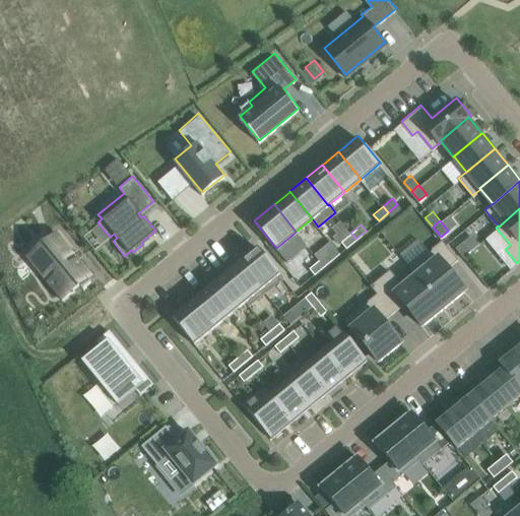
[(59,232),(27,254),(60,298),(90,275),(59,232)]
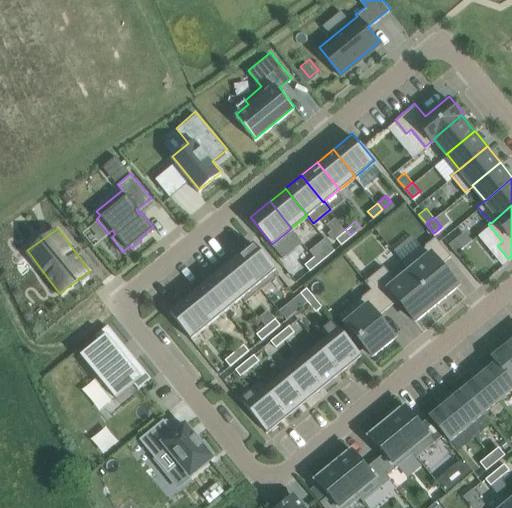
[(341,243),(350,235),(345,229),(336,236),(341,243)]
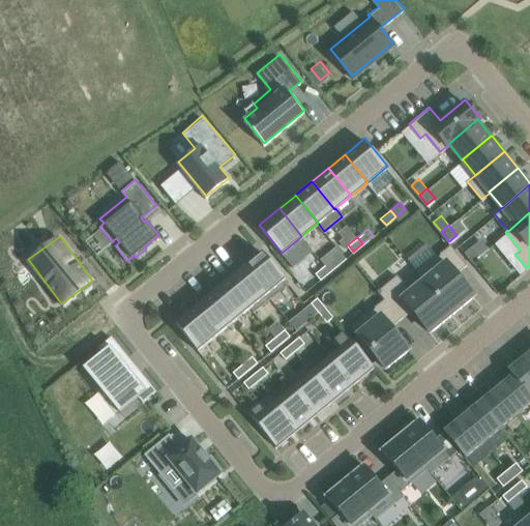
[(450,242),(417,270),(423,278),(452,312),(474,294),(457,272),(467,263),(450,242)]
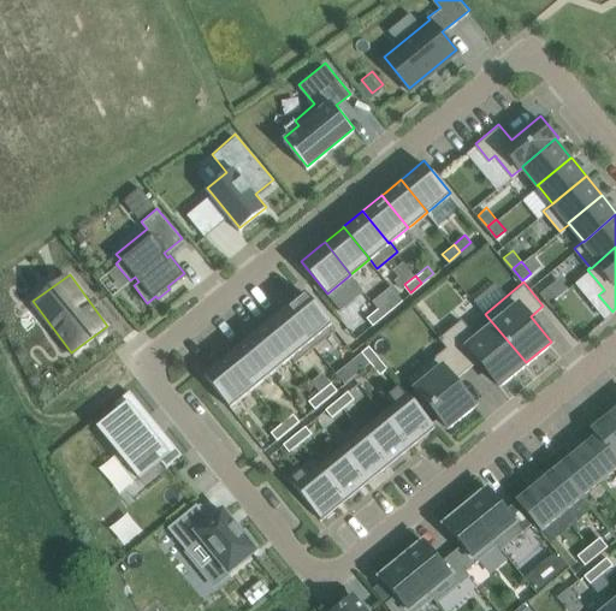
[(539,291),(549,302),(558,295),(549,284),(539,291)]
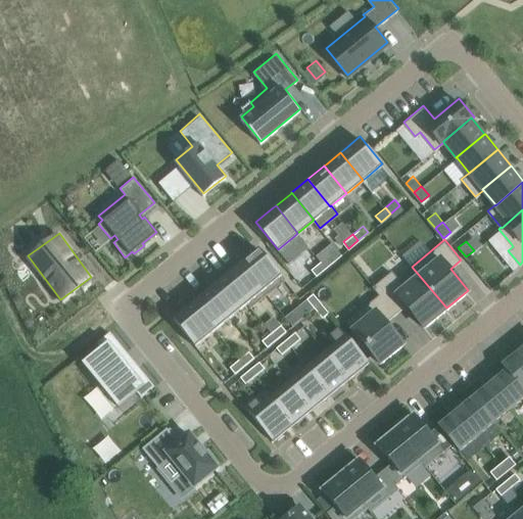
[(241,262),(267,292),(284,279),(281,275),(258,247),(241,262)]
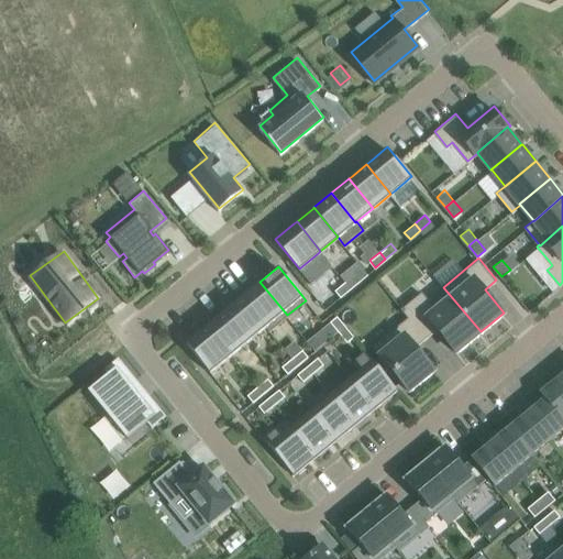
[(355,272),(345,280),(351,287),(361,278),(355,272)]
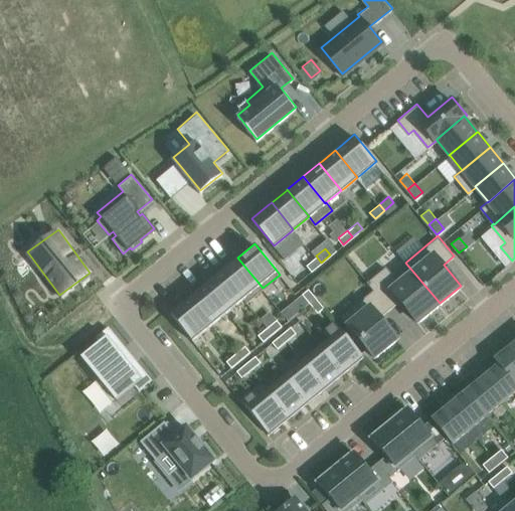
[(311,270),(321,263),(316,256),(306,264),(311,270)]
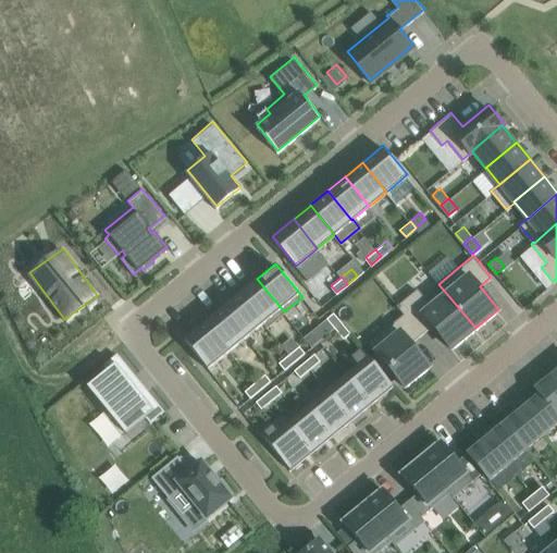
[(257,279),(239,293),(263,321),(262,322),(267,327),(267,326),(284,311),(257,279)]
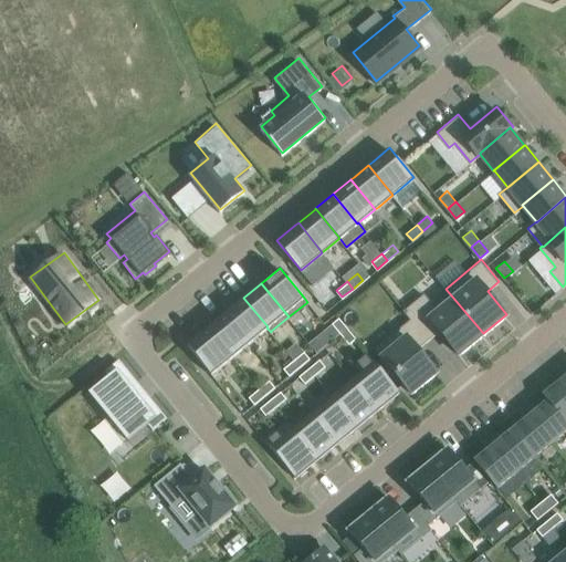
[(425,291),(404,309),(410,318),(410,316),(428,339),(440,329),(459,352),(482,334),(483,333),(452,297),(438,309),(425,291)]
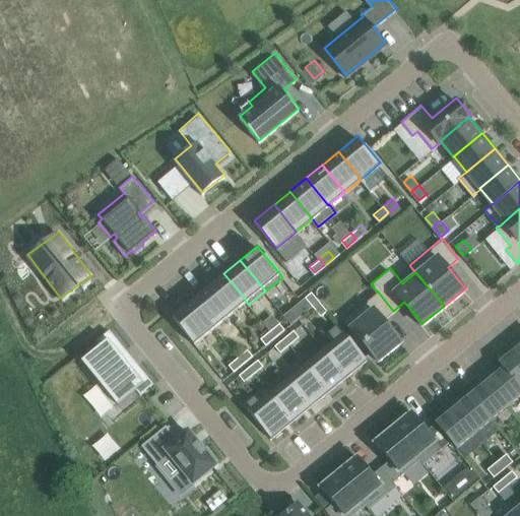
[(222,273),(207,286),(230,313),(245,301),(246,300),(223,273),(222,273)]
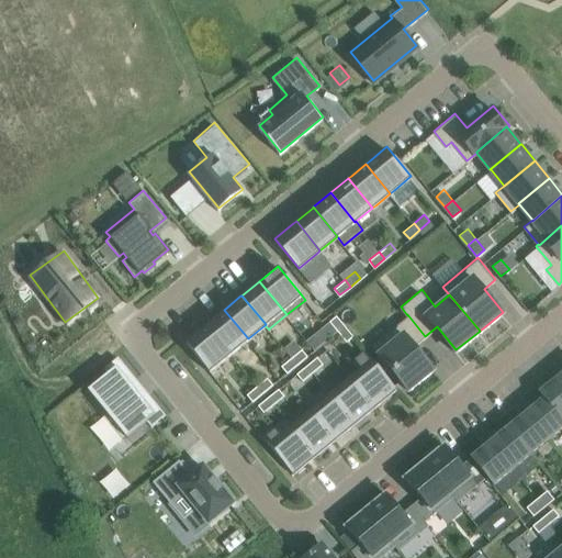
[(223,311),(206,324),(231,353),(247,341),(248,338),(224,310),(223,311)]
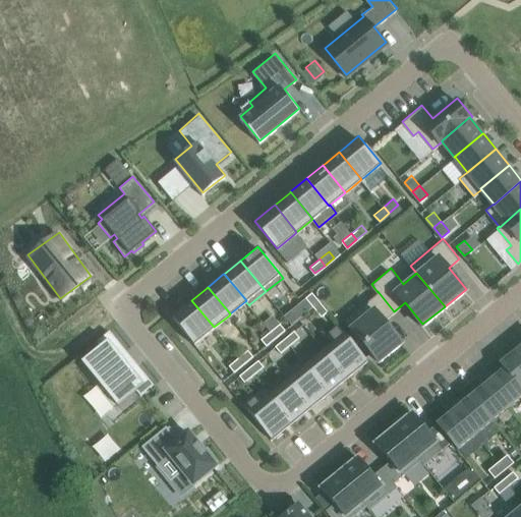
[(313,305),(320,300),(311,290),(305,296),(313,305)]
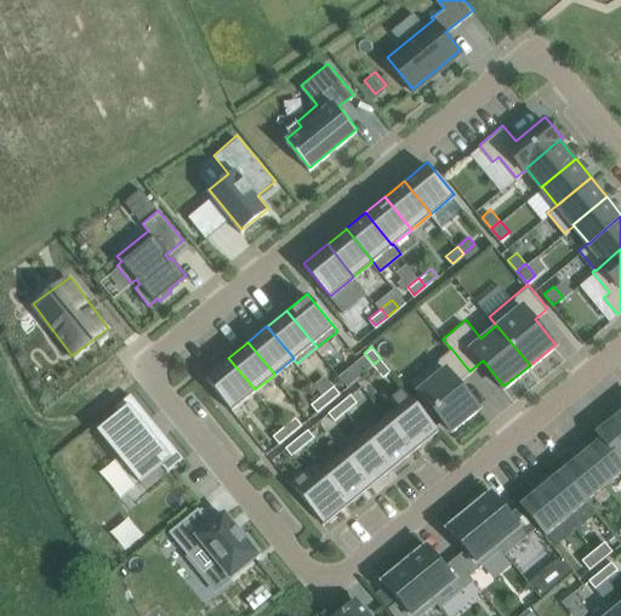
[(450,348),(411,380),(453,428),(479,406),(457,381),(469,371),(450,347),(450,348)]
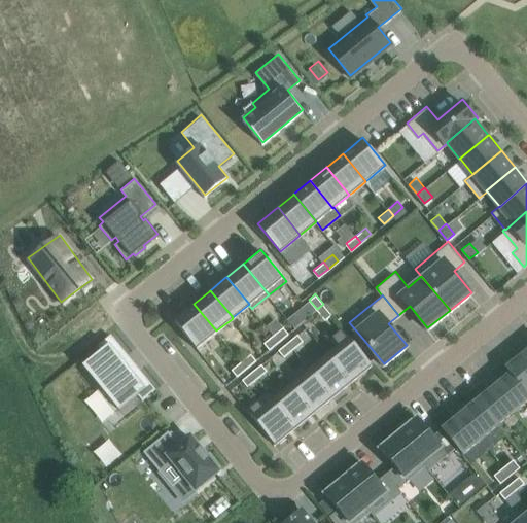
[(191,306),(174,320),(197,347),(214,333),(216,330),(194,304),(191,306)]
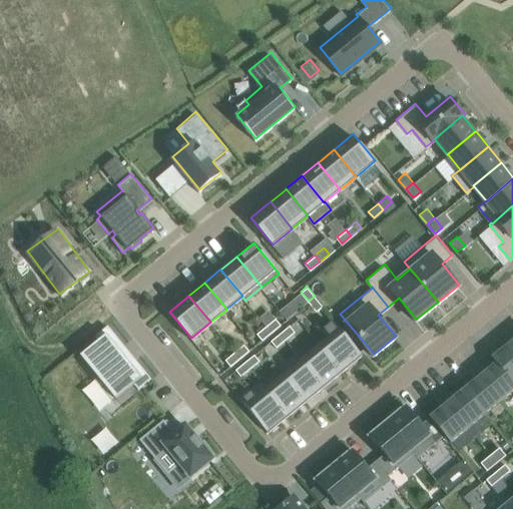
[(315,296),(309,301),(317,310),(323,305),(315,296)]
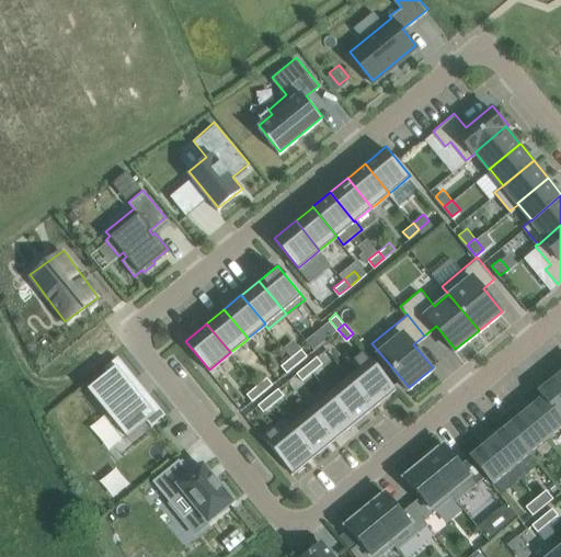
[(290,355),(297,362),(307,353),(301,347),(290,355)]
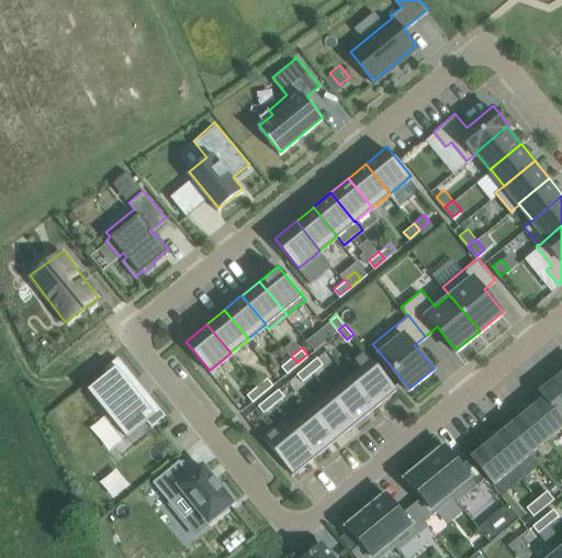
[(360,369),(350,377),(374,406),(397,388),(366,349),(353,359),(360,369)]
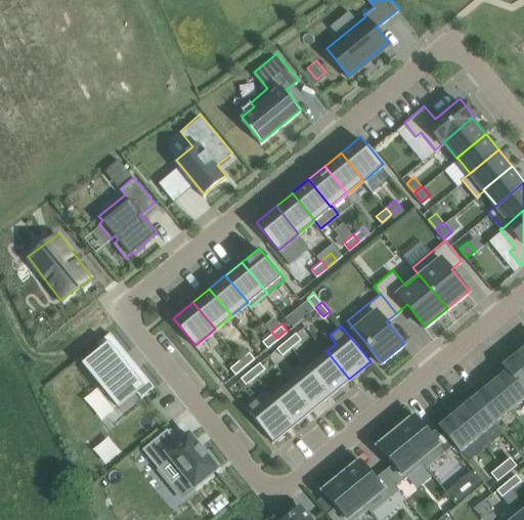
[(141,395),(154,385),(110,331),(97,341),(101,346),(82,361),(118,405),(137,390),(141,395)]
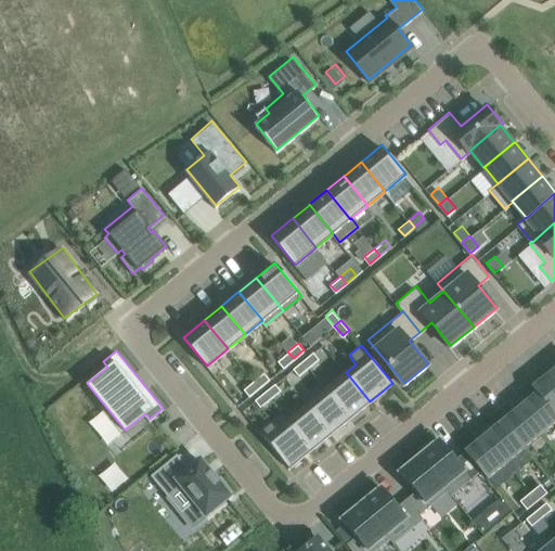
[(313,350),(304,359),(309,366),(319,357),(313,350)]
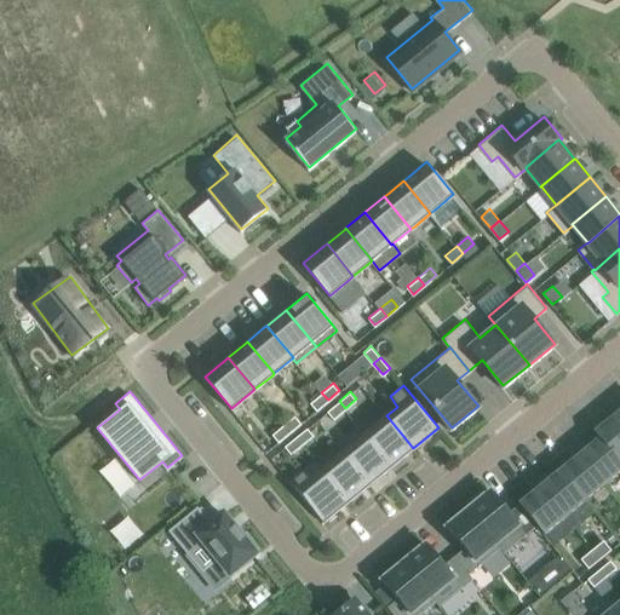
[(328,400),(321,392),(310,402),(316,409),(328,400)]
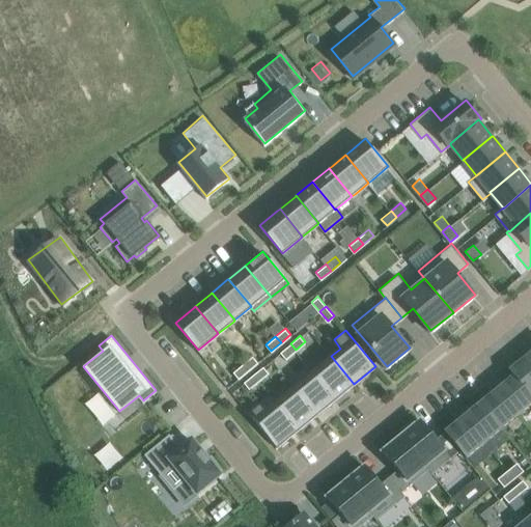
[(296,350),(290,343),(280,352),(285,358),(296,350)]
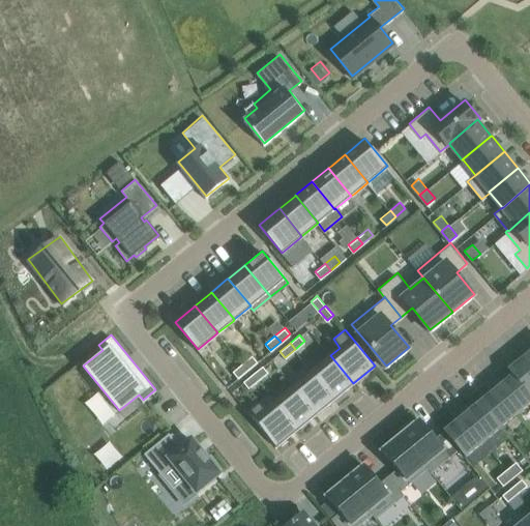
[(510,367),(529,390),(529,355),(528,353),(510,367)]
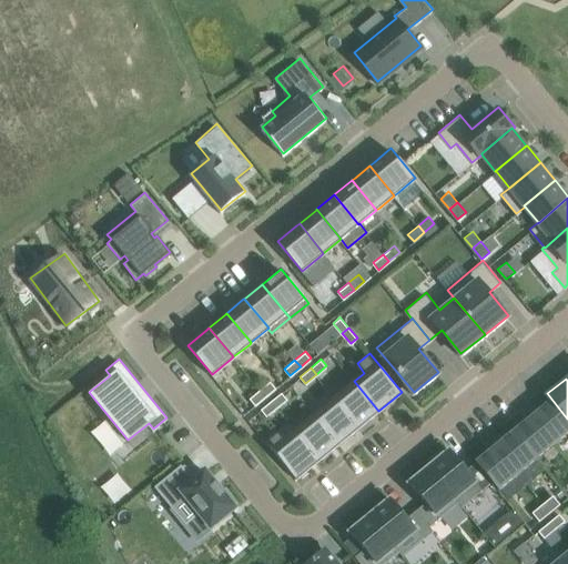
[(270,380),(260,389),(265,395),(276,386),(270,380)]
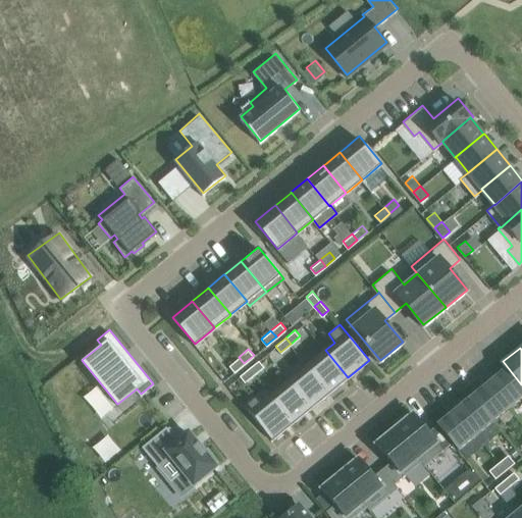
[(308,364),(307,365),(329,392),(330,392),(348,377),(325,350),(308,364)]
